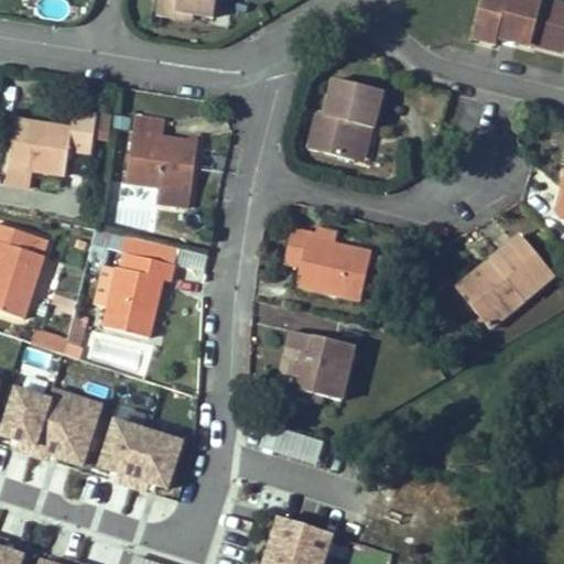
[(159,0),(156,15),(176,19),(176,13),(193,15),(214,20),(216,0),(159,0)]
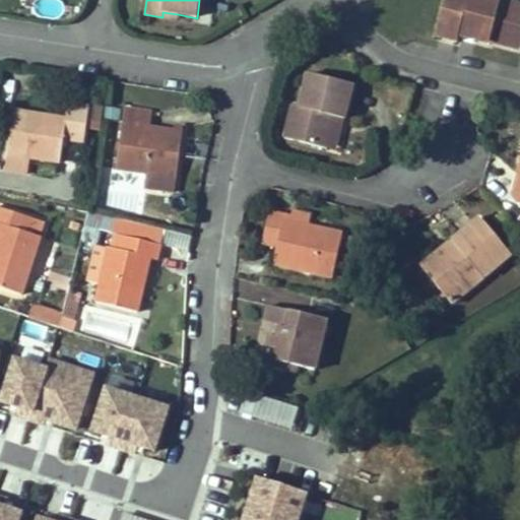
[(519,6),(494,0),(445,0),(437,37),(458,42),(459,36),(490,44),(491,42),(519,49),(519,6)]
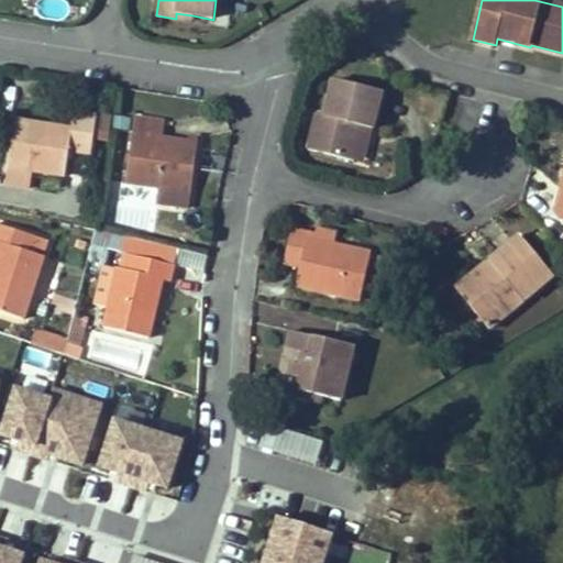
[(383,92),(333,80),(324,117),(318,116),(309,151),(355,162),(363,127),(371,129),(374,130),(383,92)]
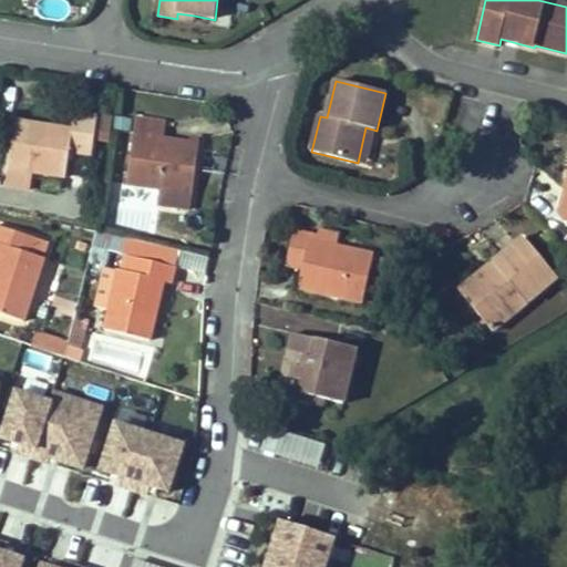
[(98,116),(74,113),(72,131),(14,122),(4,186),(29,191),(32,172),(64,177),(69,152),(92,155),(94,140),(98,116)]
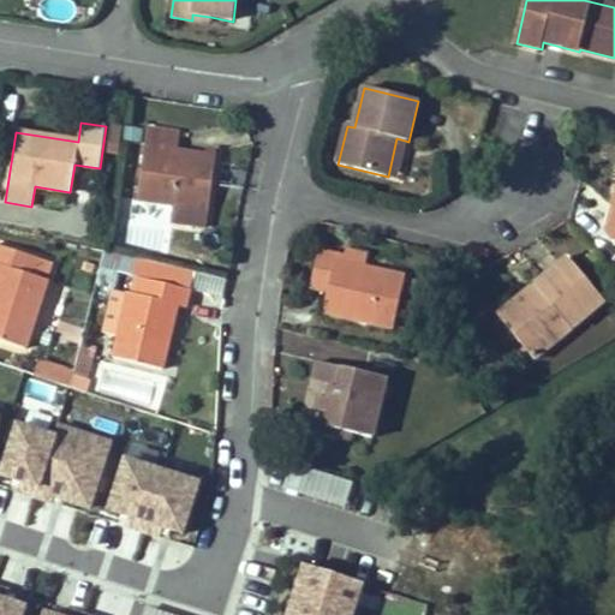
[(118,154),(123,125),(107,123),(106,126),(102,151),(118,154)]
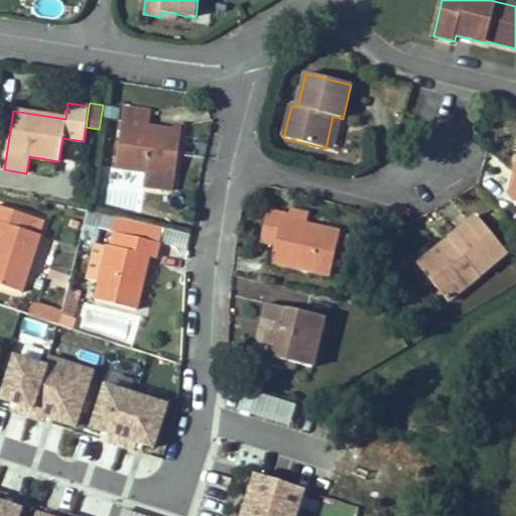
[(151,112),(124,108),(115,168),(147,172),(175,176),(181,133),(149,128),(151,112)]
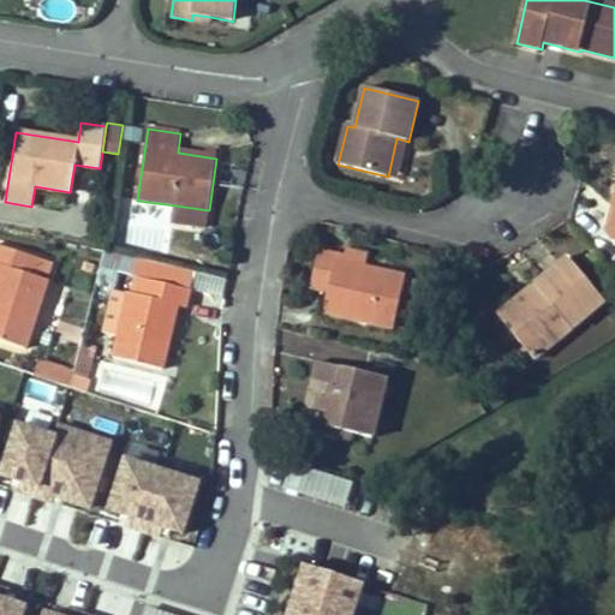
[(396,138),(388,177),(396,179),(405,141),(396,138)]
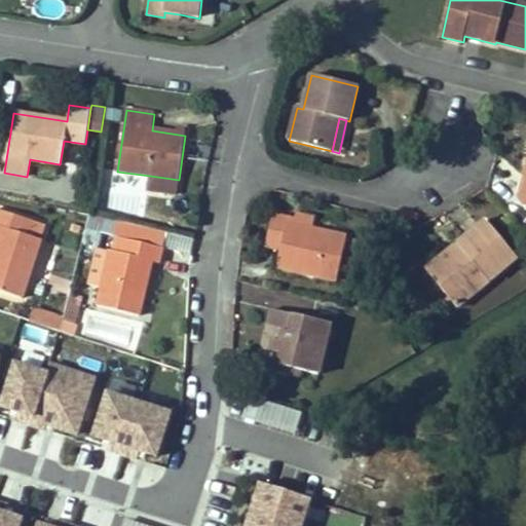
[(177,195),(179,180),(150,176),(148,191),(177,195)]
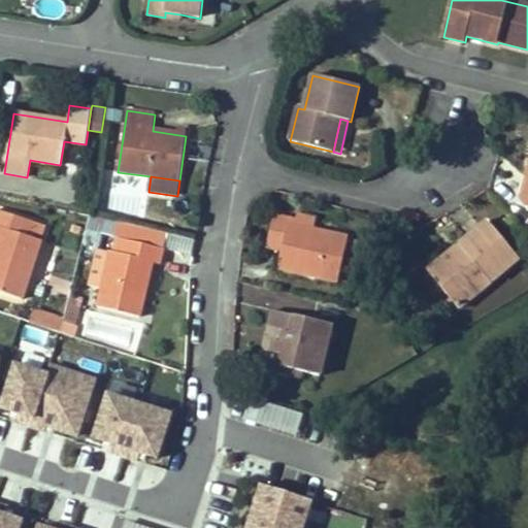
[(0,292),(23,300),(41,241),(30,237),(35,223),(0,211),(0,292)]
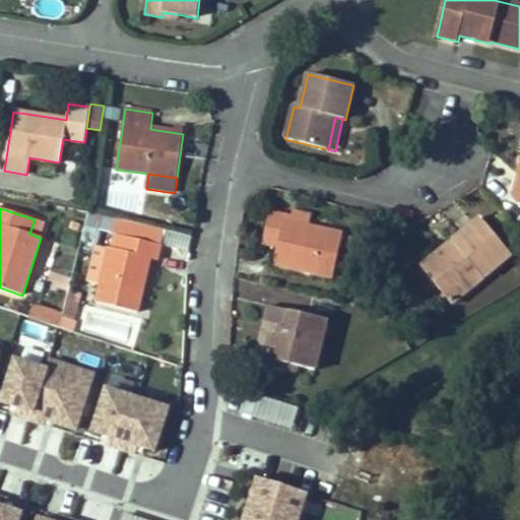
[(103,215),(89,212),(81,241),(95,245),(99,232),(103,215)]
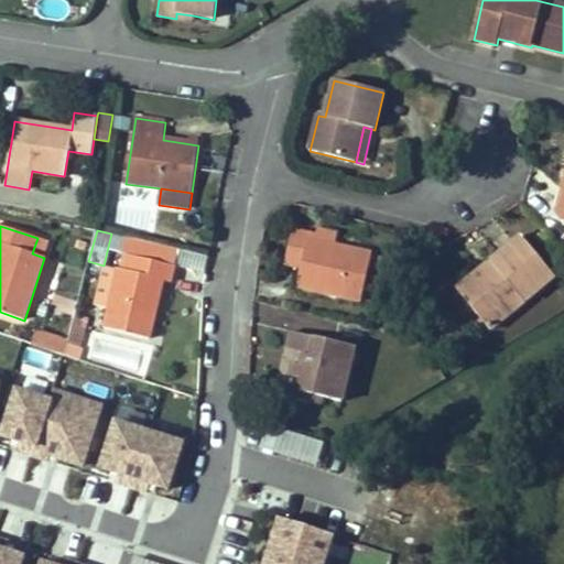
[(310,235),(292,230),(285,263),(301,267),(296,286),(361,301),(371,255),(335,246),(308,240),(310,235)]
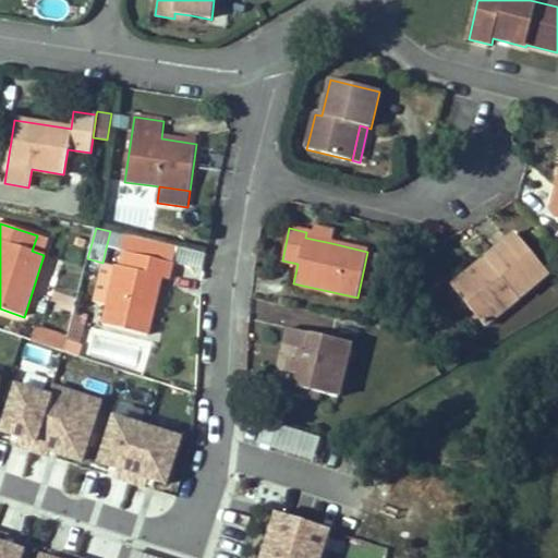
[(306,232),(305,238),(331,243),(334,231),(315,228),(314,233),(306,232)]
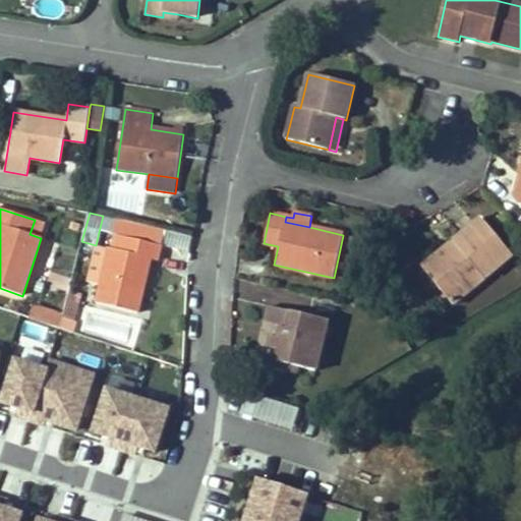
[(103,216),(99,232),(115,236),(161,246),(164,230),(103,216)]
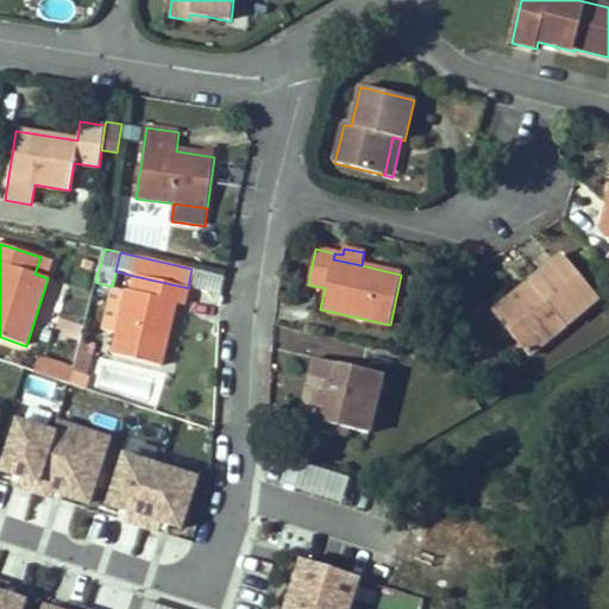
[(562,255),(529,282),(534,288),(497,319),(529,357),(600,300),(562,255)]
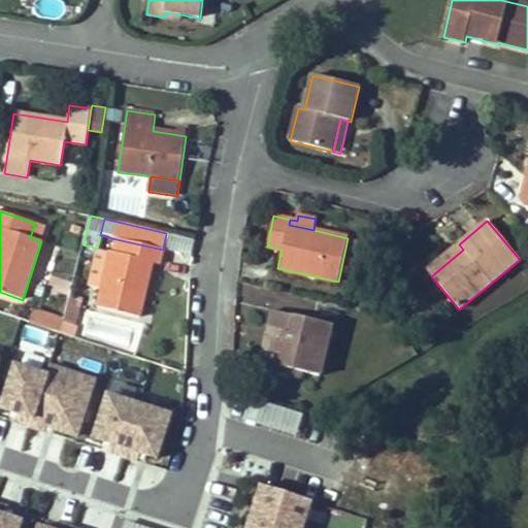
[(45,226),(35,223),(30,237),(41,241),(45,226)]
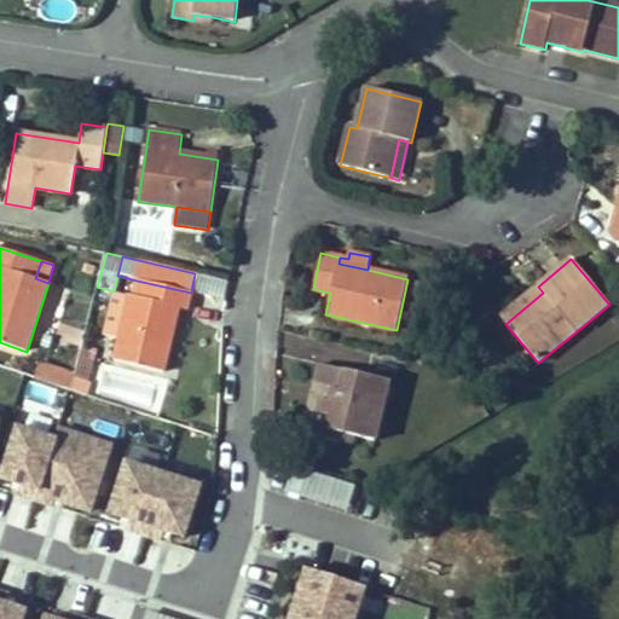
[(191,293),(137,281),(133,296),(129,295),(120,340),(114,362),(163,372),(179,308),(186,310),(191,293)]
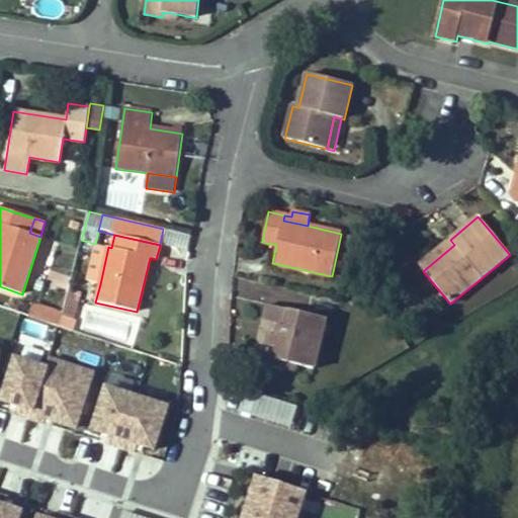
[(419,265),(423,271),(454,245),(450,240),(419,265)]
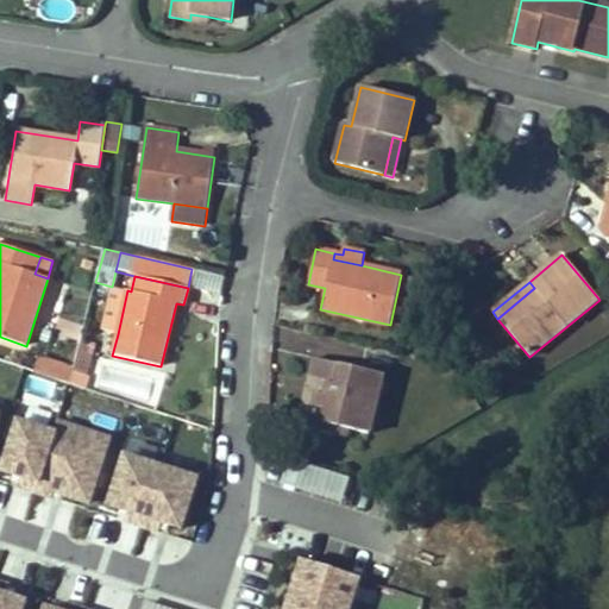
[(118,334),(127,290),(112,287),(102,331),(118,334)]
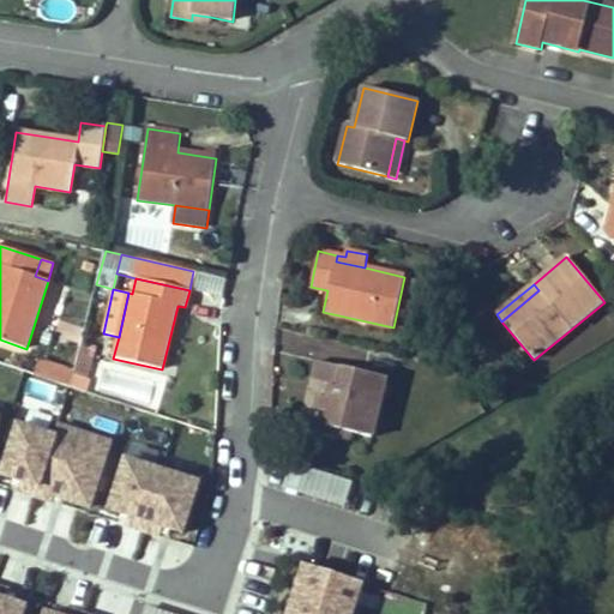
[(74,374),(74,372),(38,360),(34,375),(71,387),(74,374)]
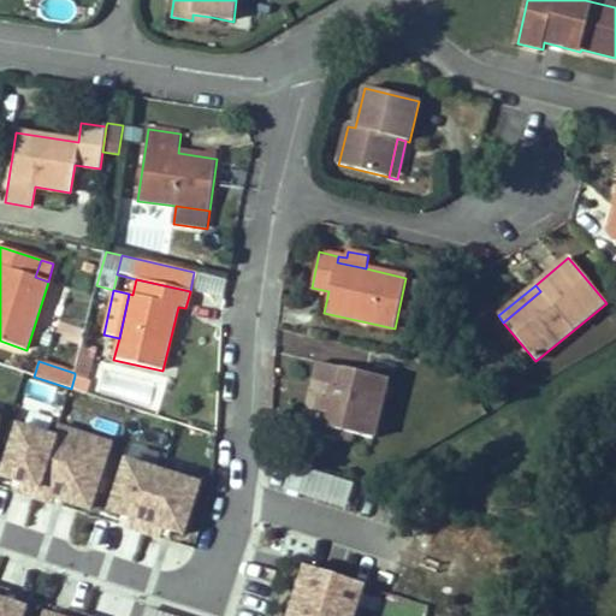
[(320,388),(325,366),(318,363),(302,432),(312,434),(320,400),(330,402),(332,390),(320,388)]
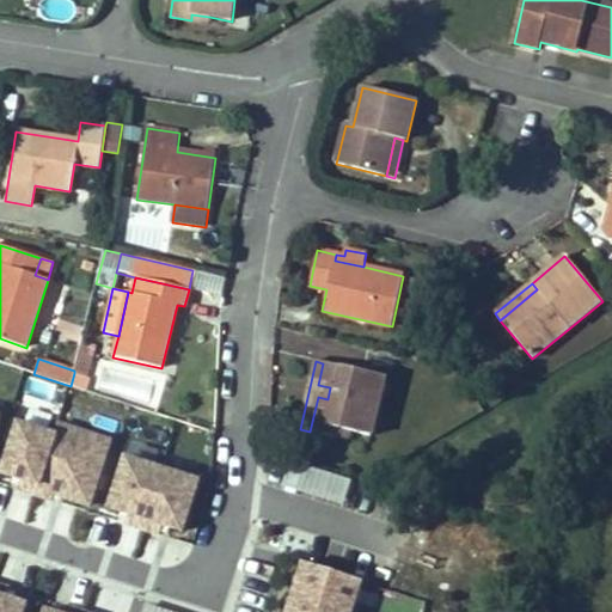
[(363,373),(323,363),(318,385),(330,387),(328,399),(318,397),(310,432),(335,438),(337,429),(349,432),(371,438),(383,384),(362,379),(363,373)]
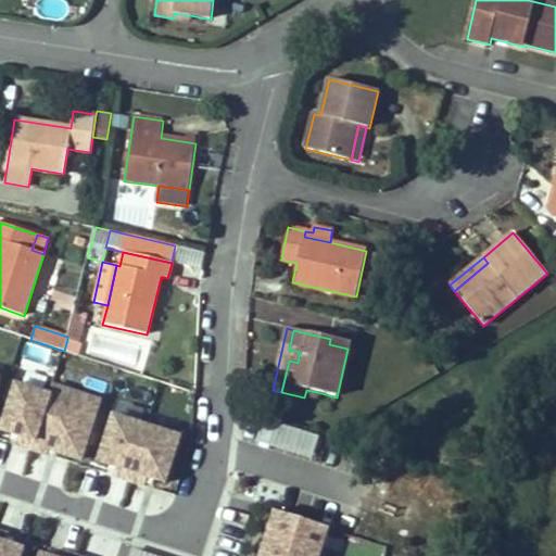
[(83,343),(67,339),(64,351),(78,356),(83,343)]
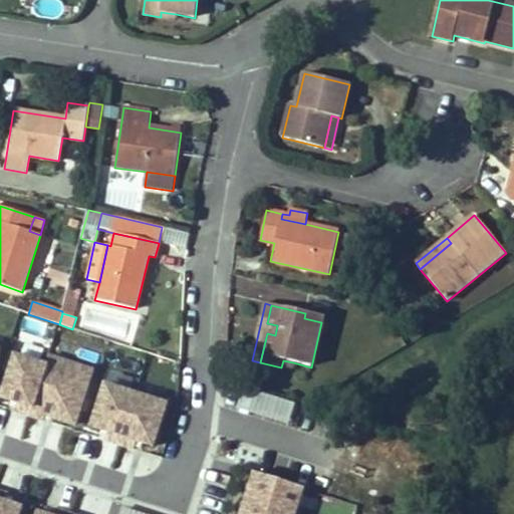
[(323,317),(305,313),(304,318),(321,322),(323,317)]
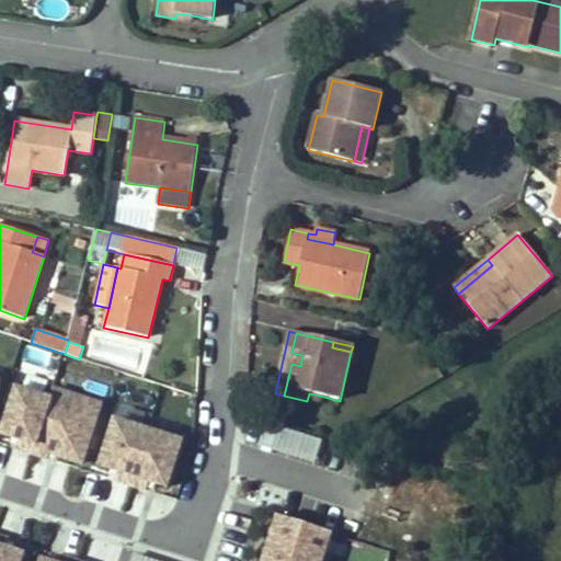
[(82,464),(101,403),(54,388),(50,399),(16,388),(2,434),(20,439),(18,448),(48,458),(50,453),(82,464)]
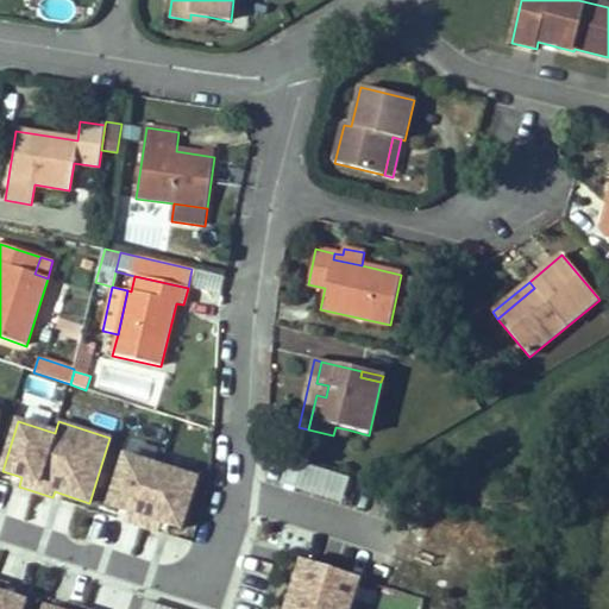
[(345,439),(347,429),(336,427),(333,435),(345,439)]
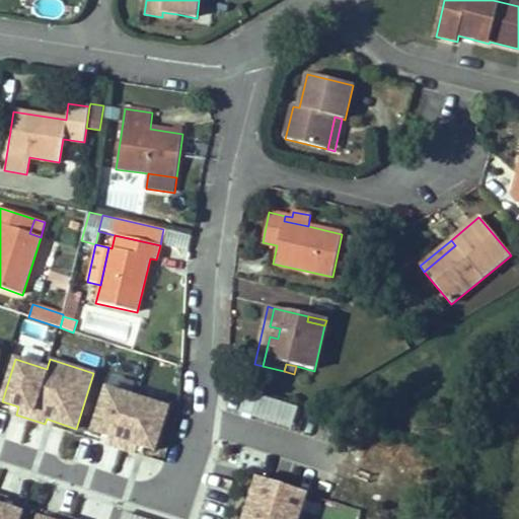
[(84,435),(154,457),(171,402),(101,380),(84,435)]
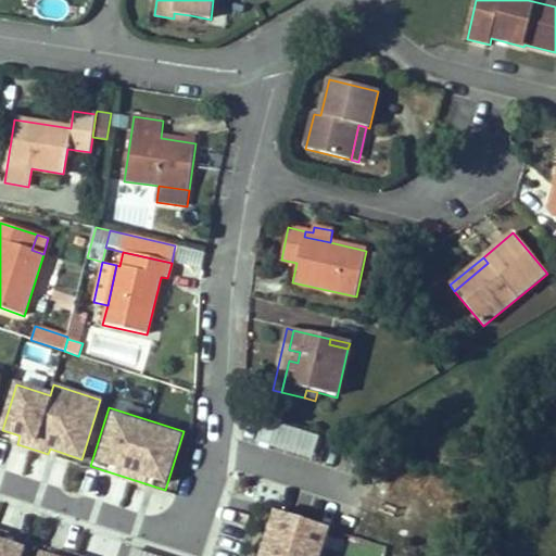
[(262,420),(257,445),(314,455),(318,430),(262,420)]
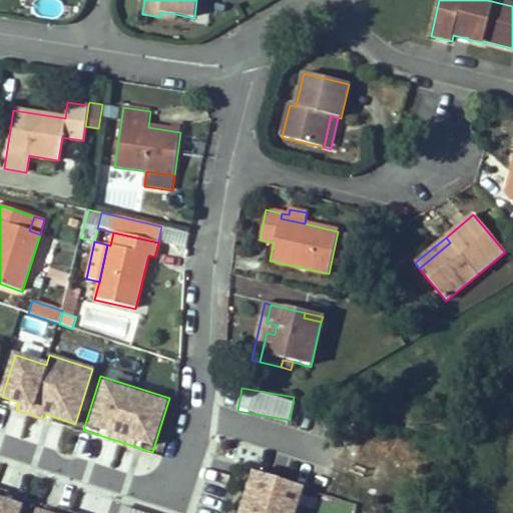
[(297,512),(306,488),(254,472),(240,512),(297,512)]
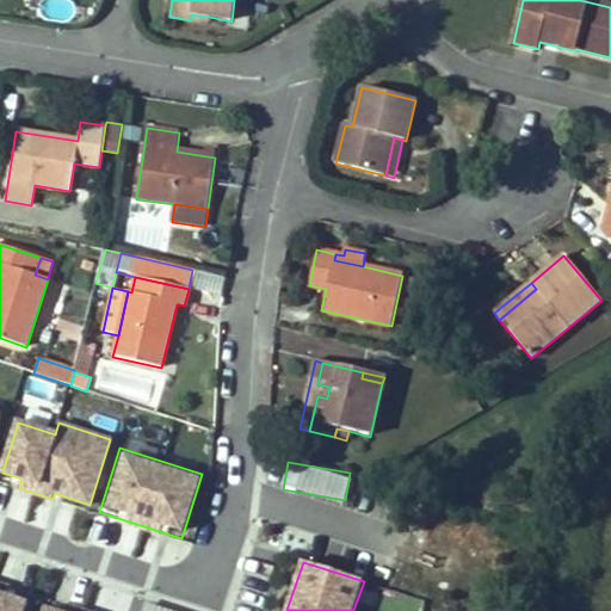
[(0,610),(23,610),(26,603),(6,597),(10,587),(0,584),(0,610)]
